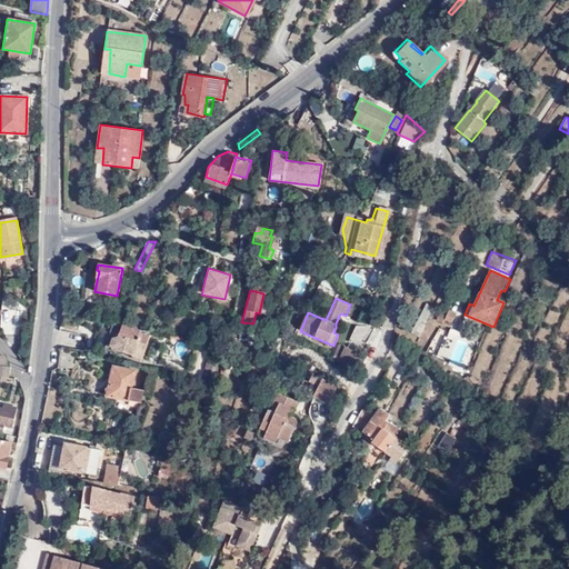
[(436,308),(426,303),(412,332),(421,337),(436,308)]
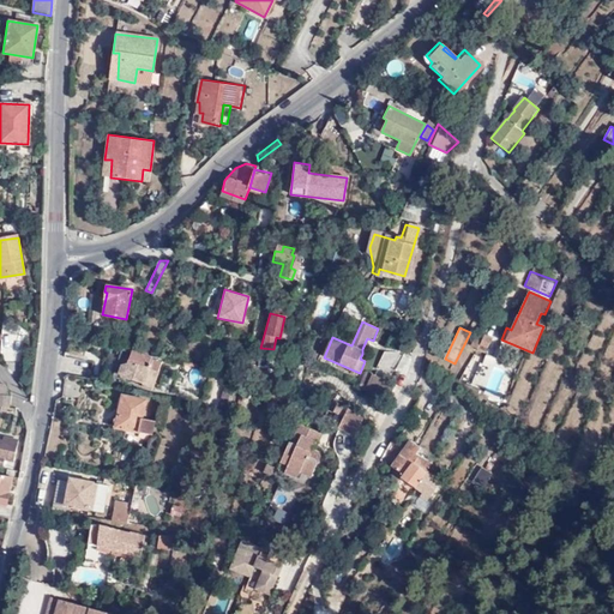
[(477,348),(482,338),(475,336),(470,345),(477,348)]
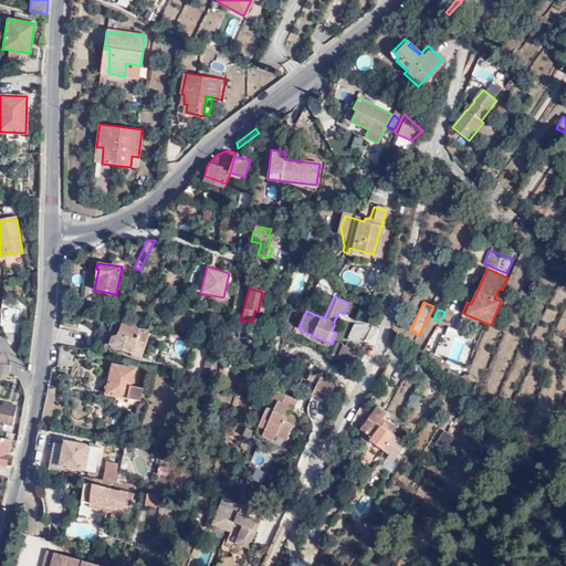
[(4,333),(18,333),(18,316),(4,316),(4,333)]
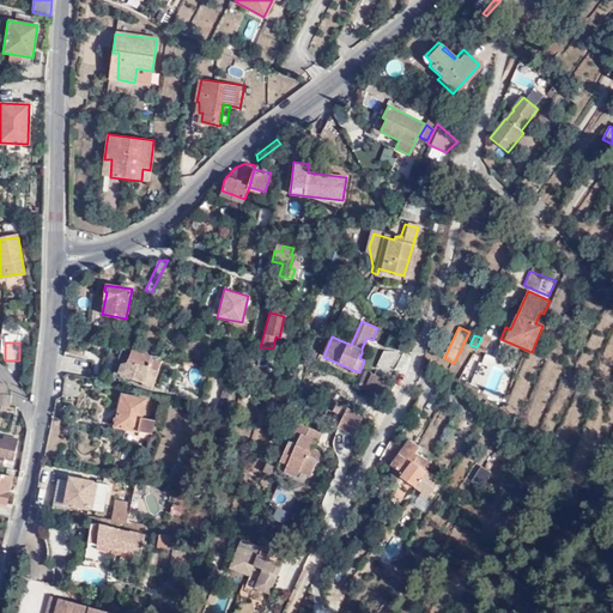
[(127,349),(127,351),(123,362),(117,359),(114,374),(140,381),(144,365),(155,369),(157,359),(147,357),(147,354),(127,349)]
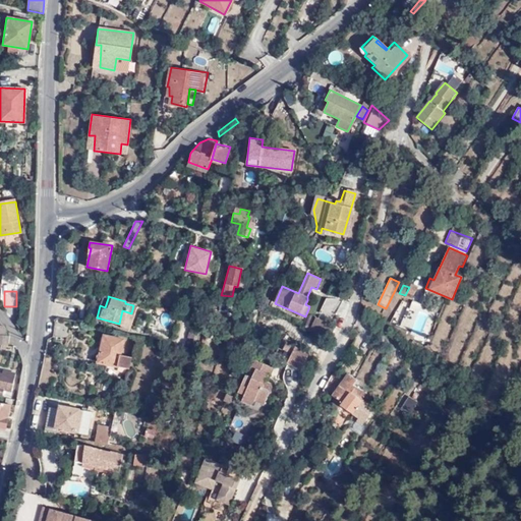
[(105,307),(108,298),(99,296),(97,305),(100,305),(105,307)]
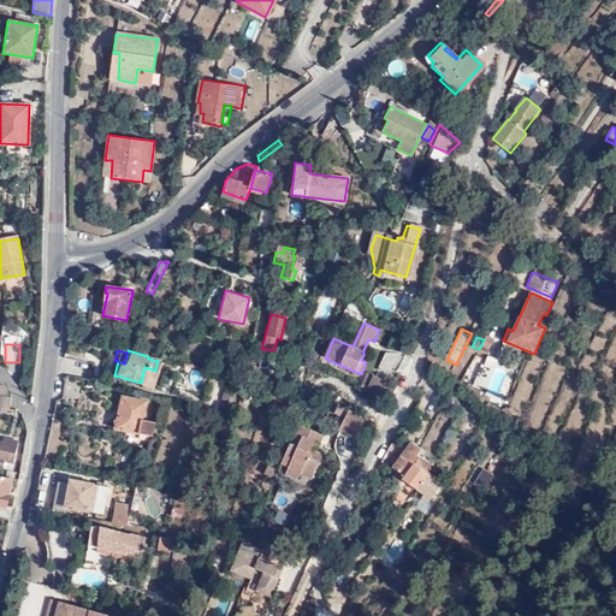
[(395,373),(400,354),(384,350),(379,369),(395,373)]
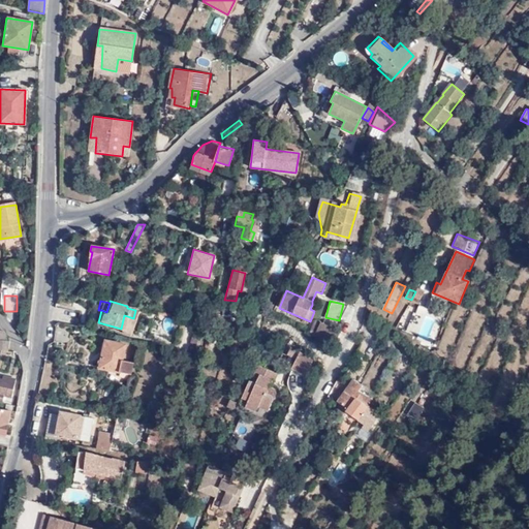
[(128,336),(133,318),(124,315),(121,329),(120,333),(128,336)]
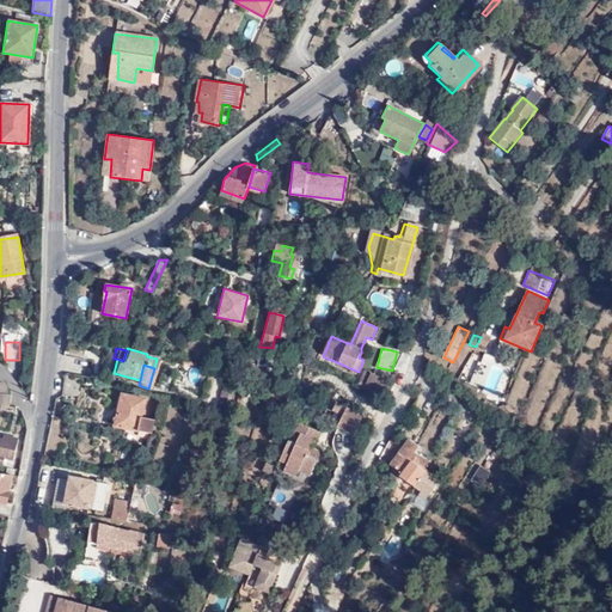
[(366,383),(371,373),(371,371),(365,368),(359,380),(366,383)]
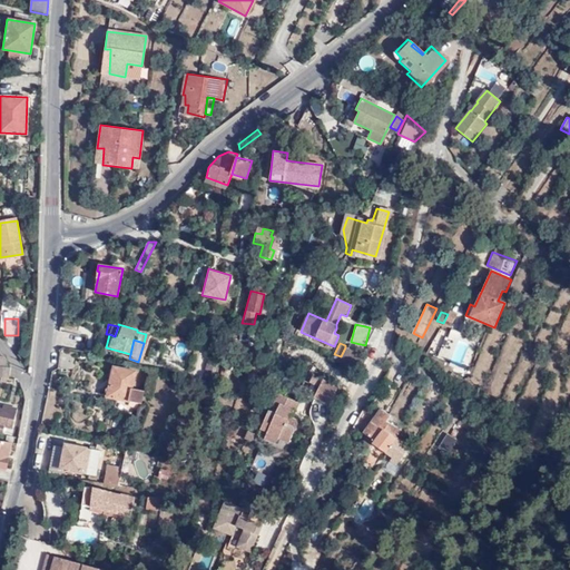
[(338,361),(353,366),(357,353),(345,347),(341,356),(338,361)]
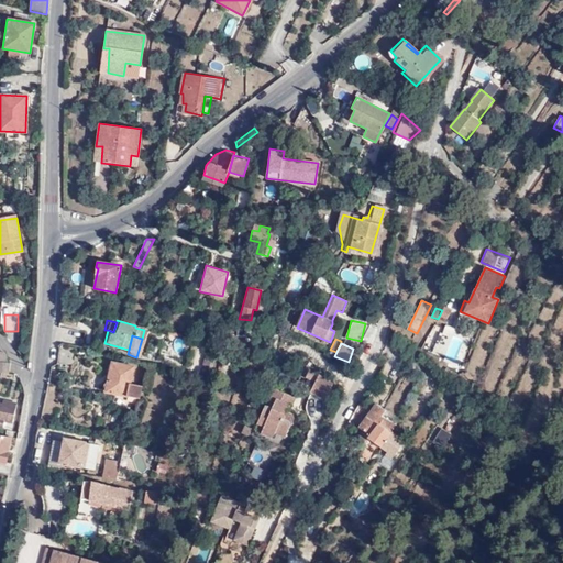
[(408,348),(399,343),(395,351),(403,355),(408,348)]
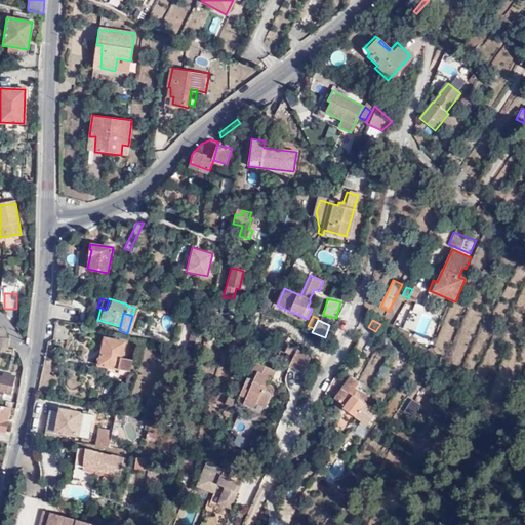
[(61,349),(66,329),(53,326),(51,334),(49,334),(48,341),(49,341),(49,346),(61,349)]
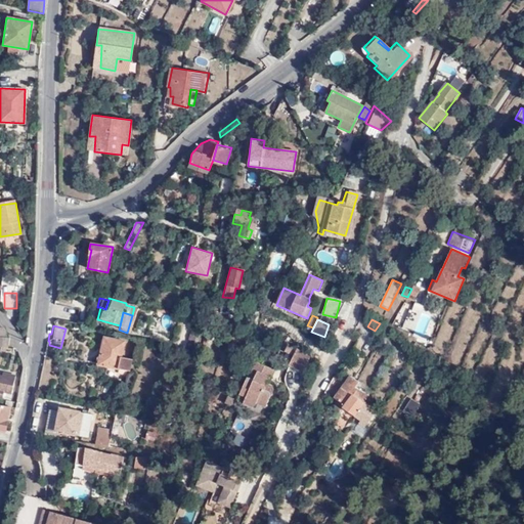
[(0,326),(0,346),(2,347),(2,350),(8,351),(10,338),(6,337),(6,332),(4,329),(4,328),(0,326)]
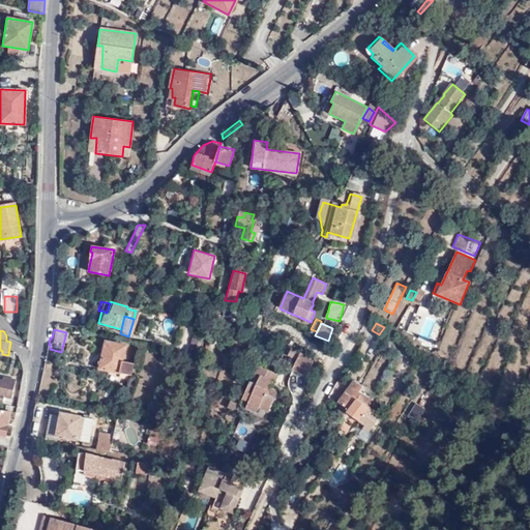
[(128,374),(131,363),(120,359),(123,345),(102,340),(96,369),(118,374),(118,372),(128,374)]
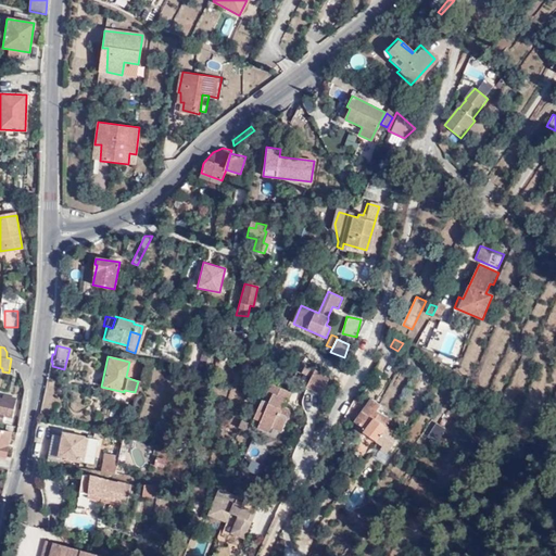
[(315,366),(312,371),(324,377),(326,371),(315,366)]
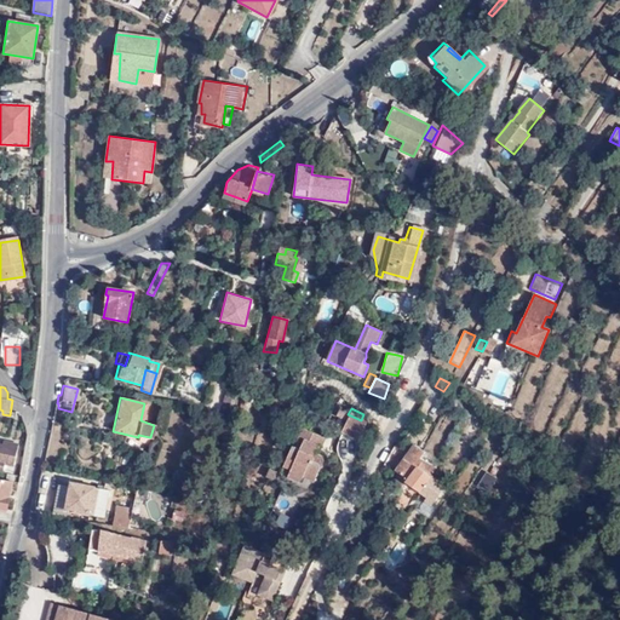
[(361,420),(348,414),(340,431),(355,438),(363,423),(361,420)]
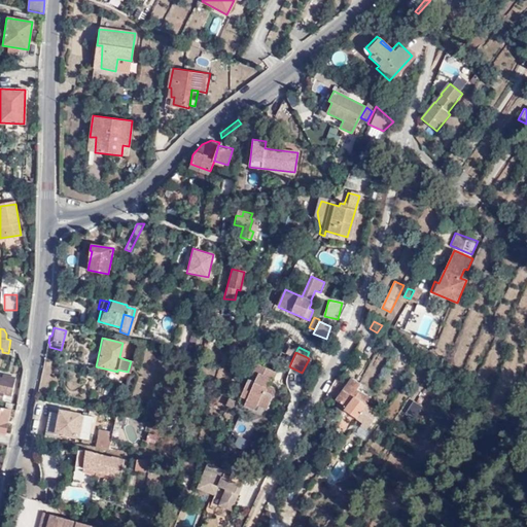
[(197,363),(200,354),(192,353),(190,362),(197,363)]
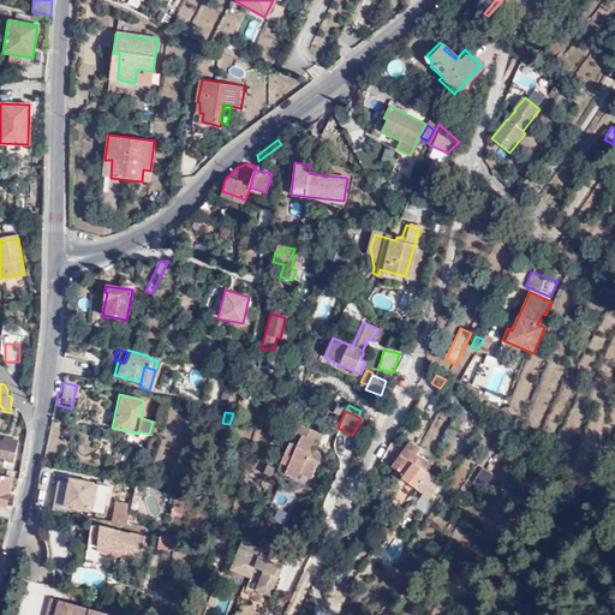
[(290,442),(287,447),(292,451),(285,466),(287,467),(284,473),(298,479),(300,473),(311,477),(323,454),(314,449),(321,434),(300,424),(292,443),(290,442)]
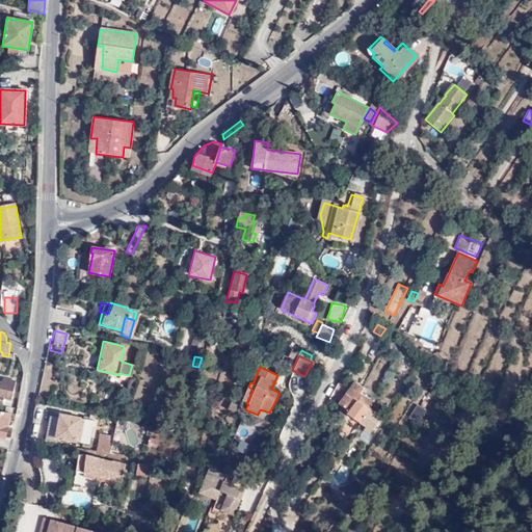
[(364,388),(355,381),(339,404),(343,406),(349,411),(347,415),(366,428),(364,430),(370,435),(383,417),(371,408),(375,401),(361,393),(364,388)]
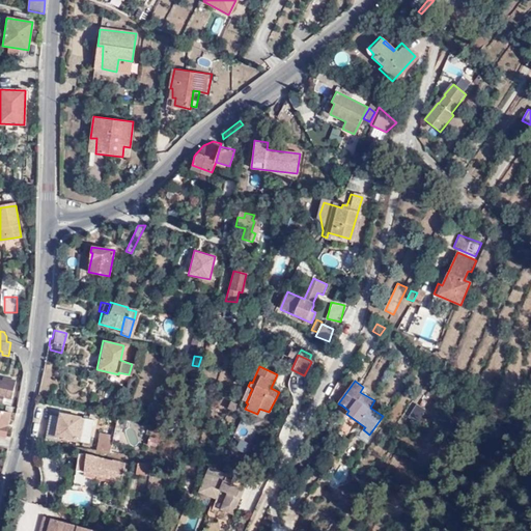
[(252,389),(248,386),(242,400),(246,402),(252,389)]
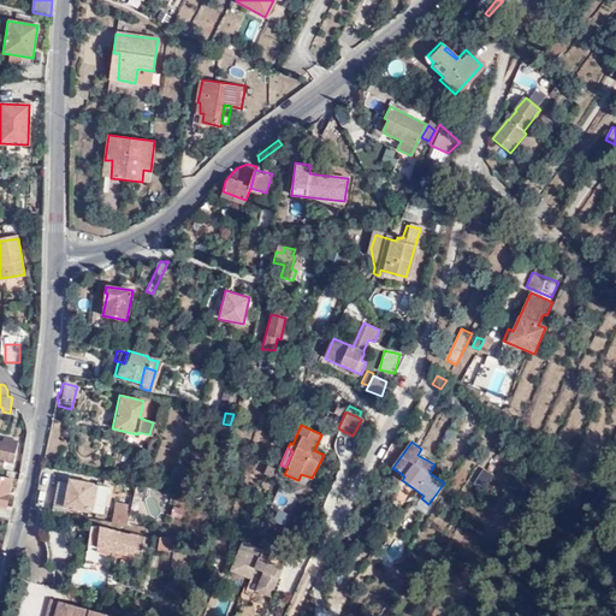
[(0,467),(10,469),(11,461),(0,457),(0,467)]
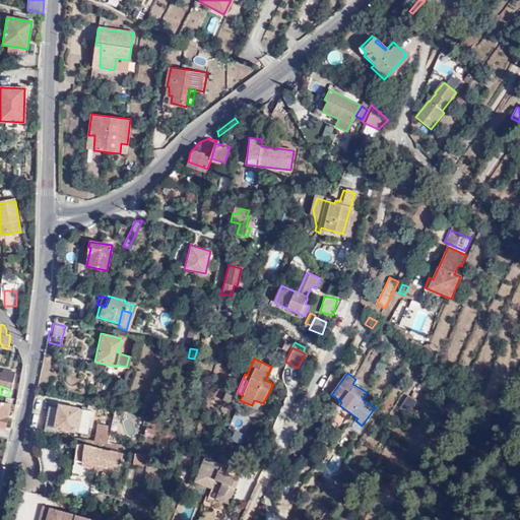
[(341,402),(335,397),(330,403),(337,408),(339,405),(341,402)]
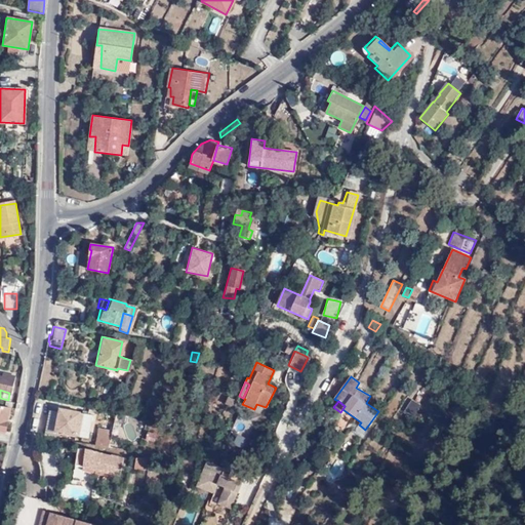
[(0,430),(6,432),(10,407),(8,406),(0,404),(0,430)]
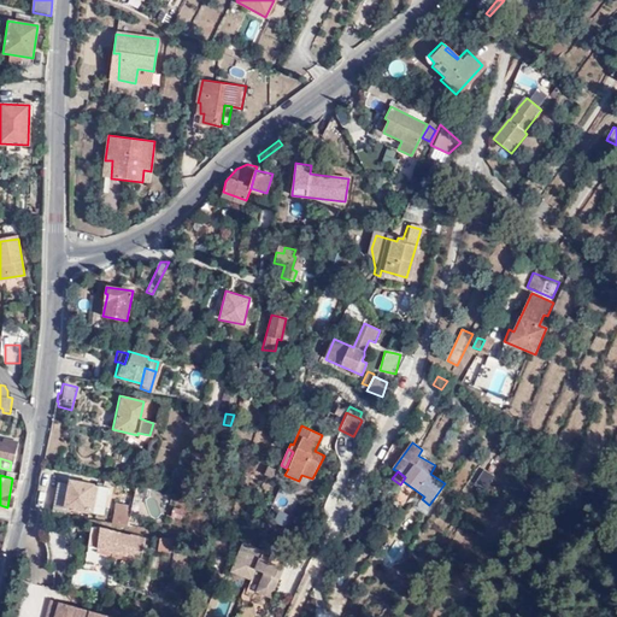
[(97,485),(72,480),(66,509),(90,513),(97,485)]
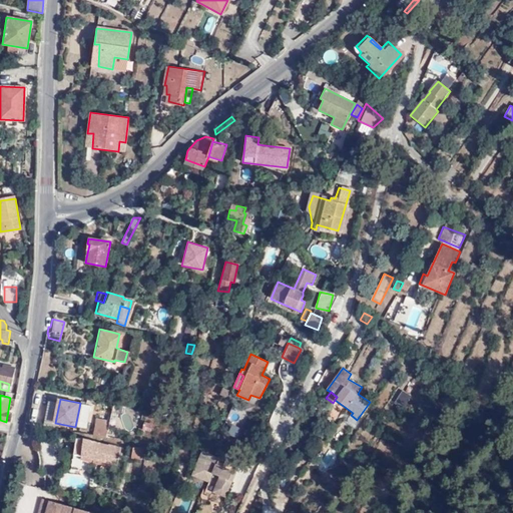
[(106,420),(108,412),(102,410),(100,419),(106,420)]
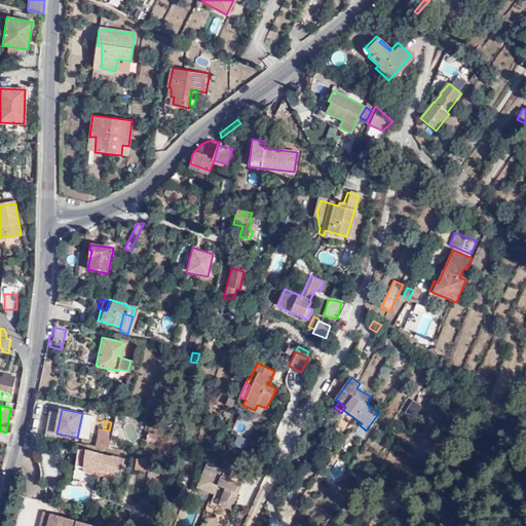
[(156,434),(149,431),(147,441),(154,443),(156,434)]
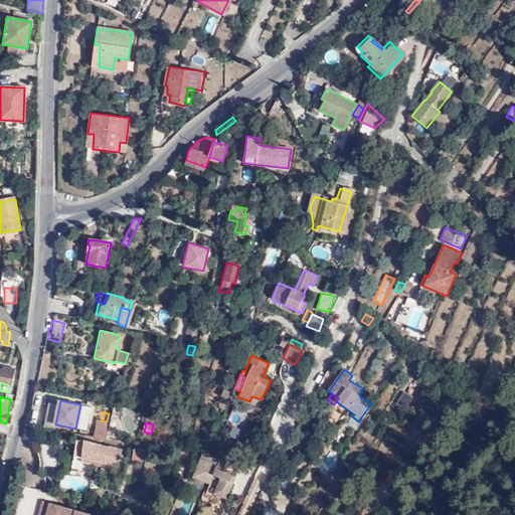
[(111,446),(78,439),(75,457),(104,463),(101,476),(108,477),(111,464),(120,466),(123,451),(110,448),(111,446)]
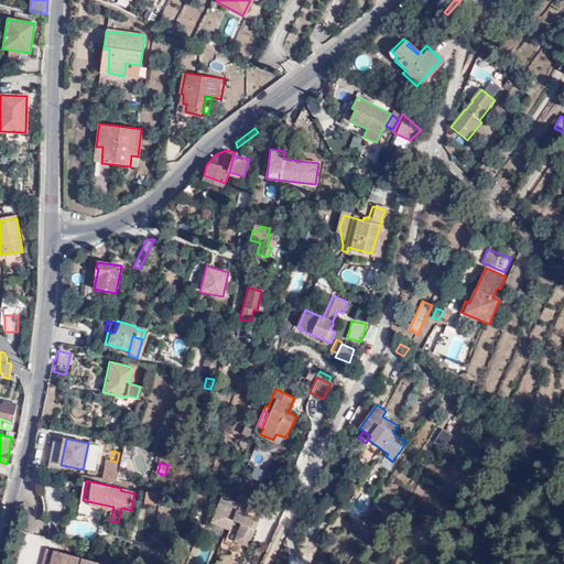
[(160,495),(148,491),(144,505),(156,507),(160,495)]
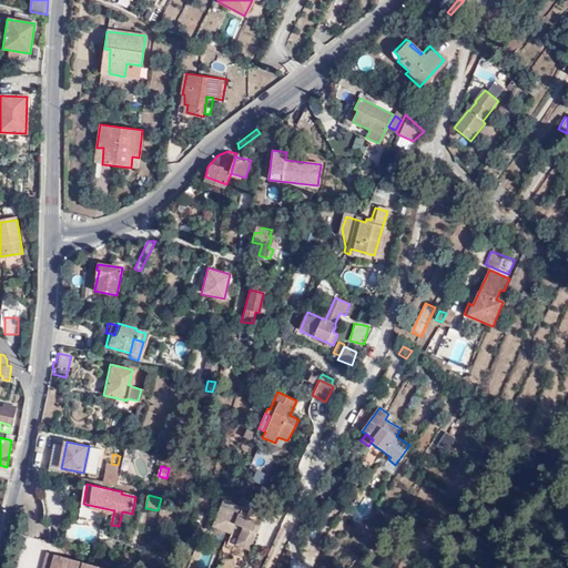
[(225,499),(214,527),(232,535),(236,525),(245,528),(239,543),(252,548),(265,516),(225,499)]
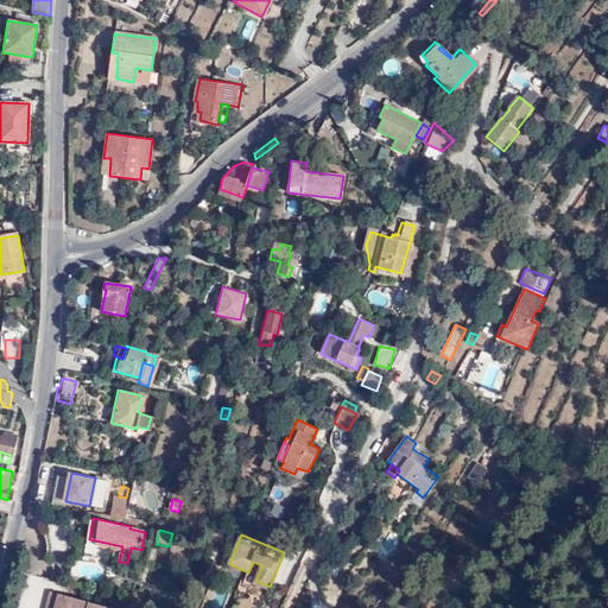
[(46,607),(111,607),(51,591),(46,607)]
